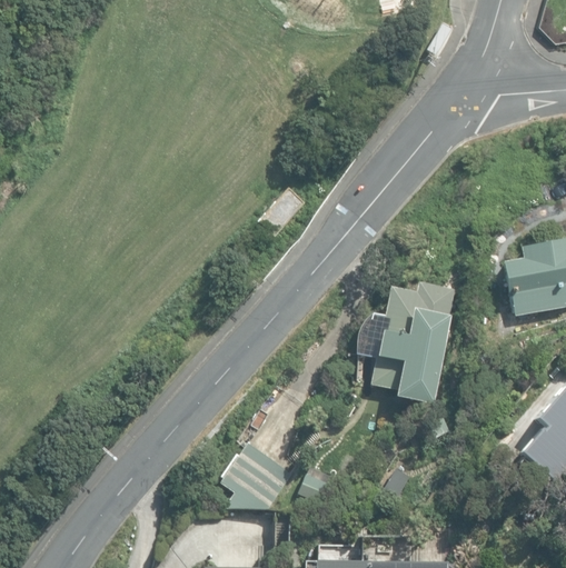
[(513,297),(516,315),(565,307),(565,239),(520,247),(523,260),(504,262),(509,297),(513,297)]
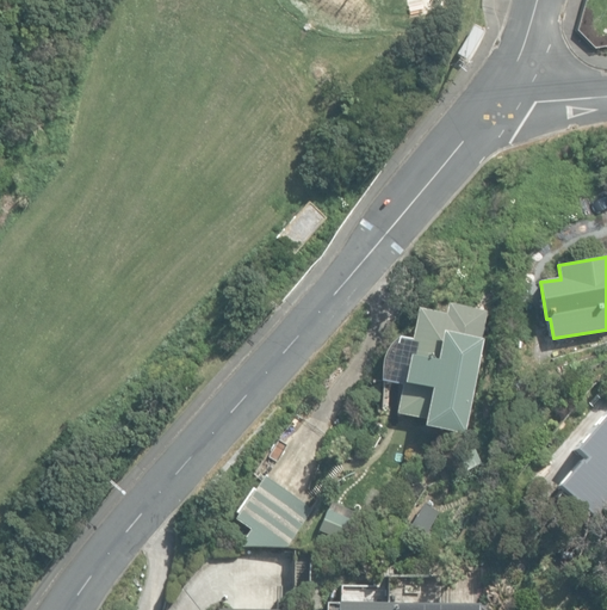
[(466,435),(490,310),(448,302),(447,313),(417,308),(412,340),(397,338),(390,343),(384,353),(382,364),(382,380),(403,384),(397,413),(426,418),(425,426),(466,435)]
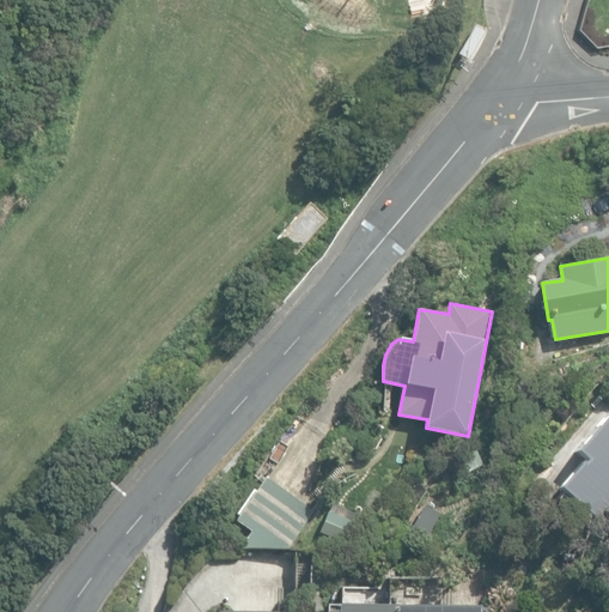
[(608,407),(573,448),(583,455),(558,483),(596,517),(608,503),(608,407)]
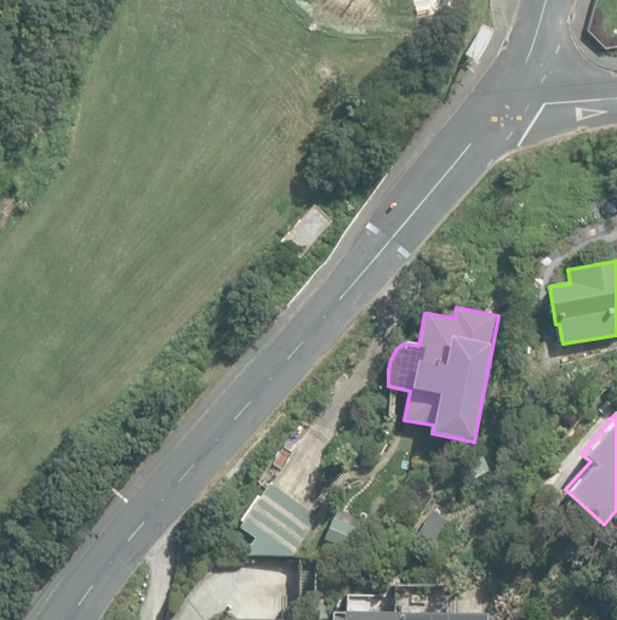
[(246,552),(296,555),(323,517),(273,482),(263,496),(260,494),(243,518),(245,521),(241,525),(257,538),(246,552)]
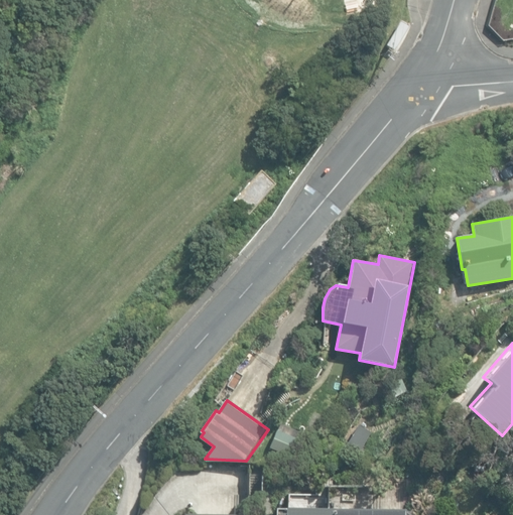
[(359,456),(373,432),(360,425),(346,447),(359,456)]
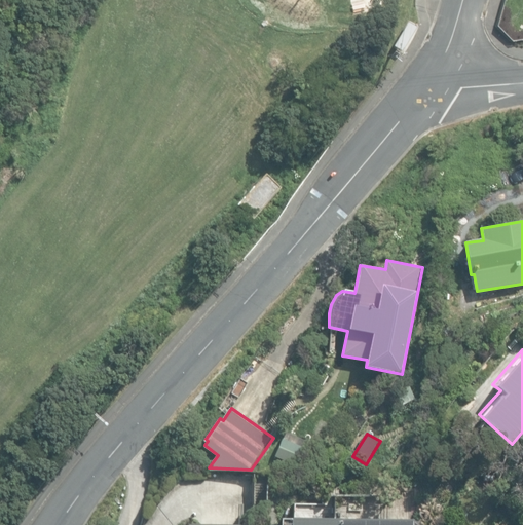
[(277,455),(298,463),(305,446),(285,438),(277,455)]
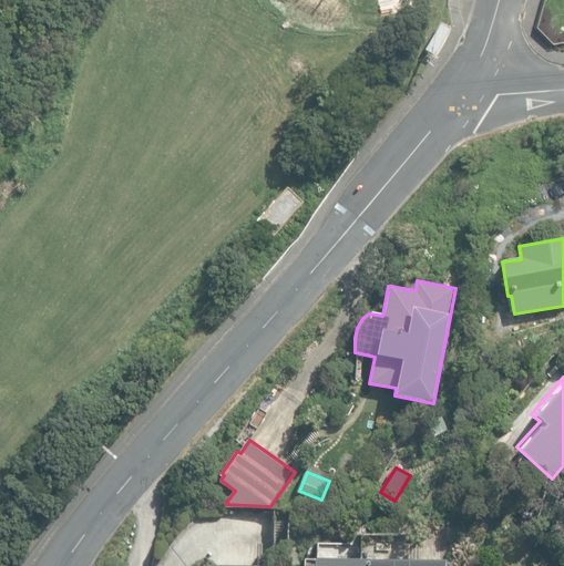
[(217,557),(219,565),(243,565),(237,549),(217,557)]
